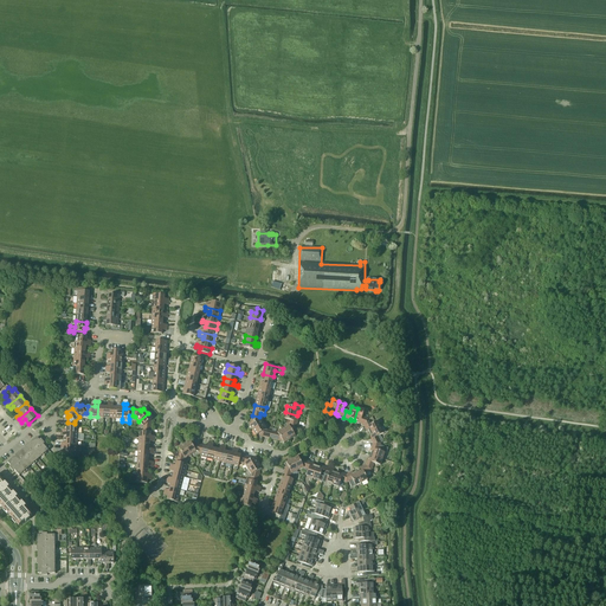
[(356,423),(363,425),(368,419),(362,417),(365,411),(358,408),(354,420),(358,420),(356,423)]
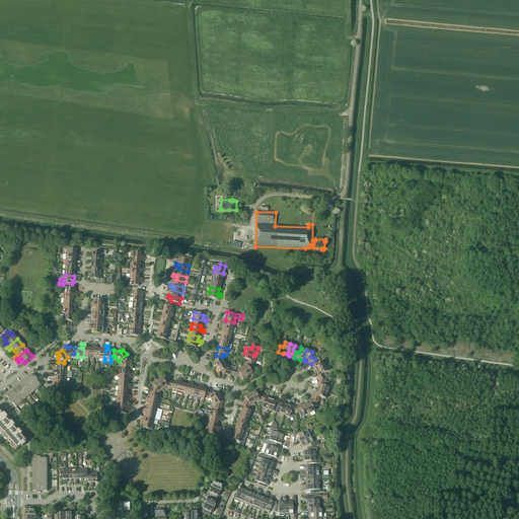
[(253,359),(254,356),(244,353),(243,359),(248,360),(247,363),(253,365),(255,359),(253,359)]
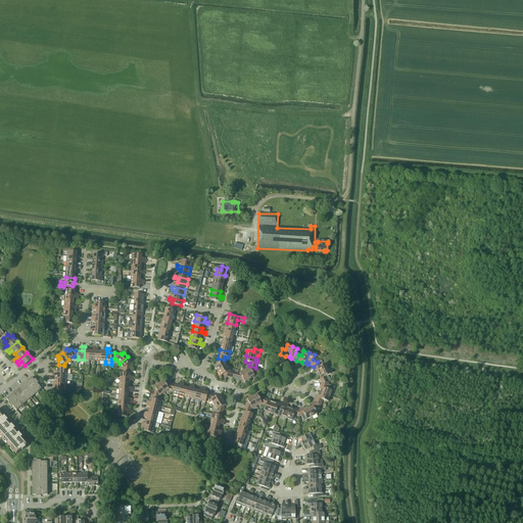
[(128,357),(120,364),(124,368),(124,370),(130,370),(131,365),(129,363),(132,361),(128,357)]
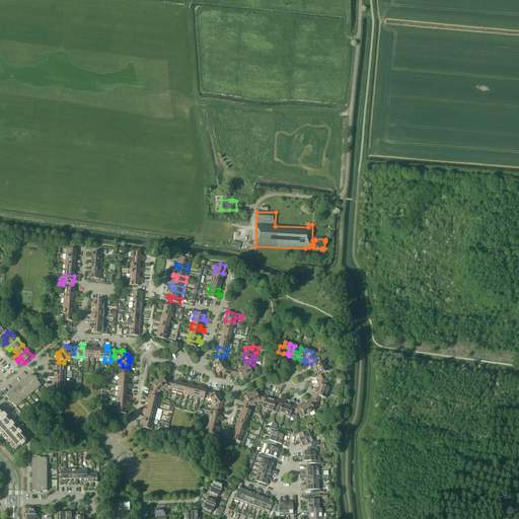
[(213,364),(216,369),(225,363),(222,359),(222,357),(216,356),(215,361),(216,362),(213,364)]
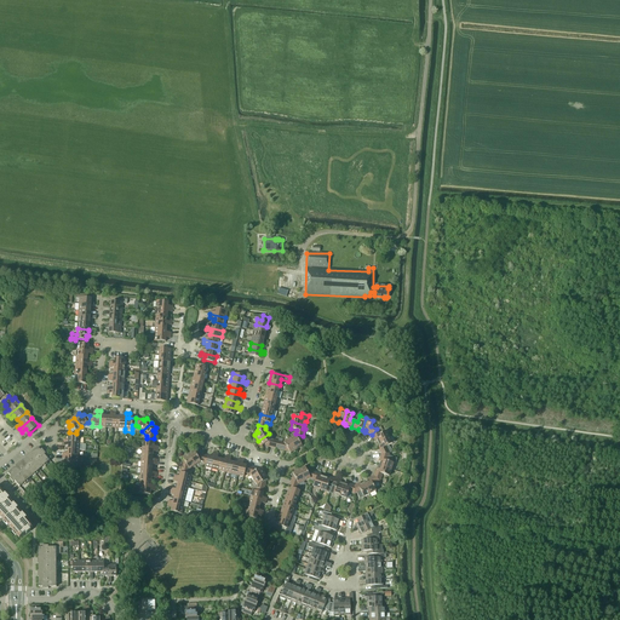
[(377,440),(378,443),(389,437),(386,431),(380,435),(377,429),(372,435),(374,441),(377,440)]
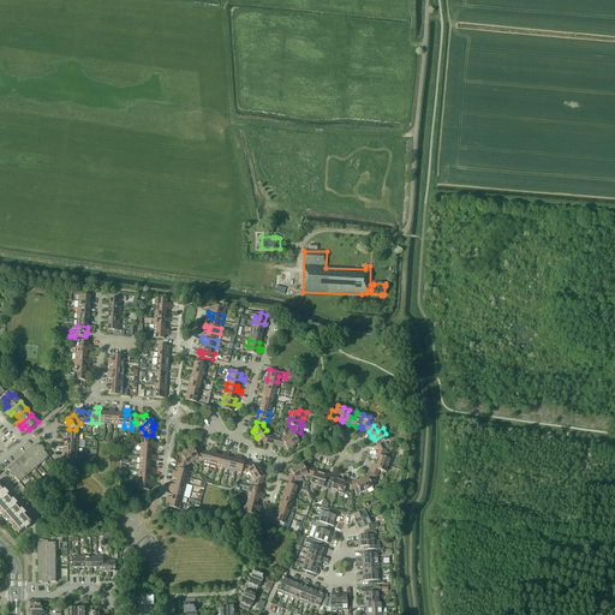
[(264,442),(270,445),(272,437),(270,436),(267,430),(256,437),(260,443),(263,441),(264,442)]
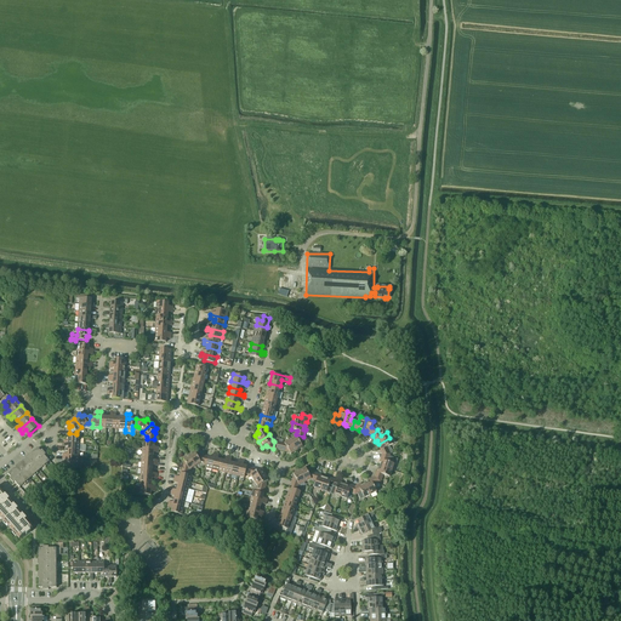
[(296,437),(290,440),(296,451),(302,448),(301,444),(302,443),(303,437),(296,434),(296,437)]
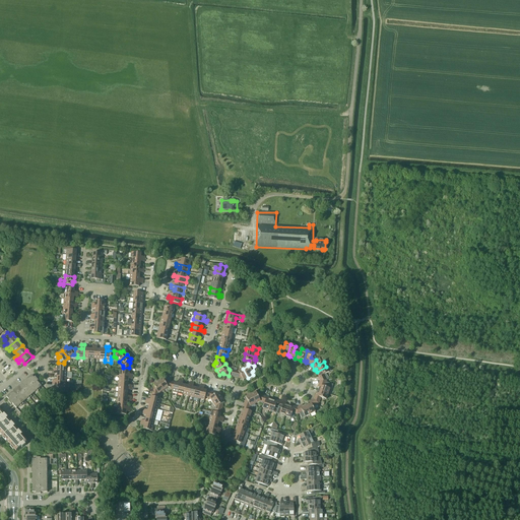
[(326,367),(317,372),(318,374),(317,375),(319,380),(324,380),(326,379),(328,378),(327,376),(325,377),(324,375),(331,371),(329,366),(326,367)]
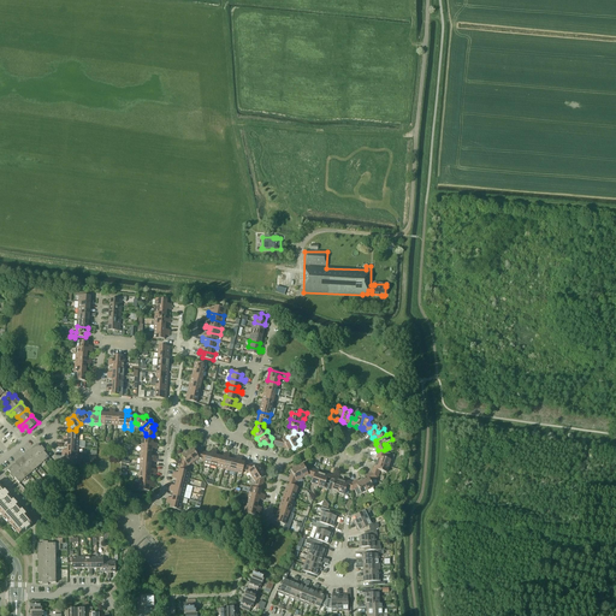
[(289,450),(294,448),(288,437),(282,440),(280,439),(278,446),(284,448),(286,446),(289,450)]
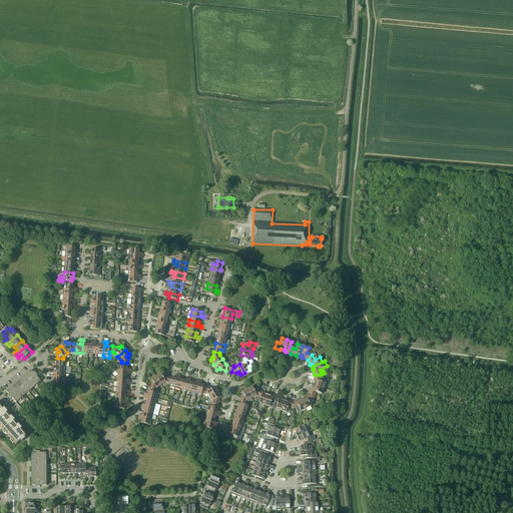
[(41,381),(40,380),(37,377),(38,376),(34,372),(33,373),(31,370),(25,376),(24,376),(20,379),(21,379),(19,381),(28,392),(41,381)]
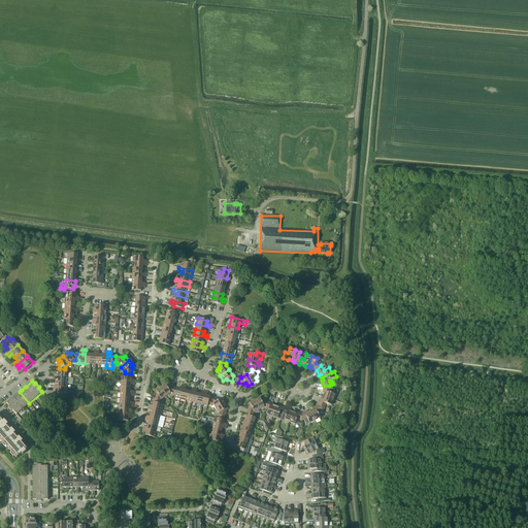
[(165,385),(160,388),(166,396),(171,394),(172,394),(174,388),(169,387),(167,388),(165,385)]
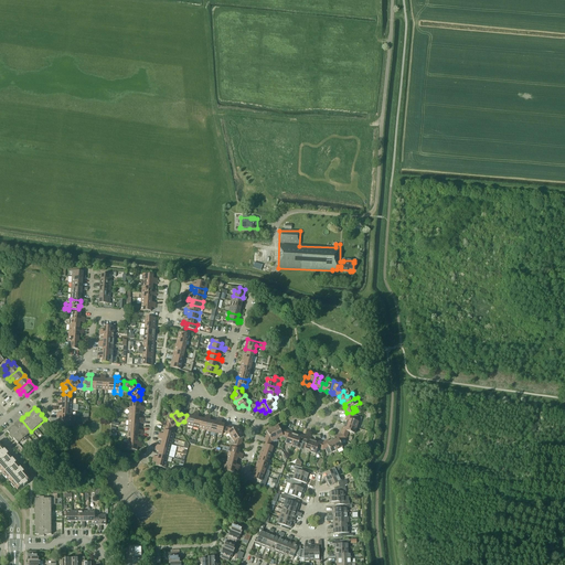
[(193,416),(190,416),(188,423),(187,426),(193,427),(196,413),(194,413),(193,416)]
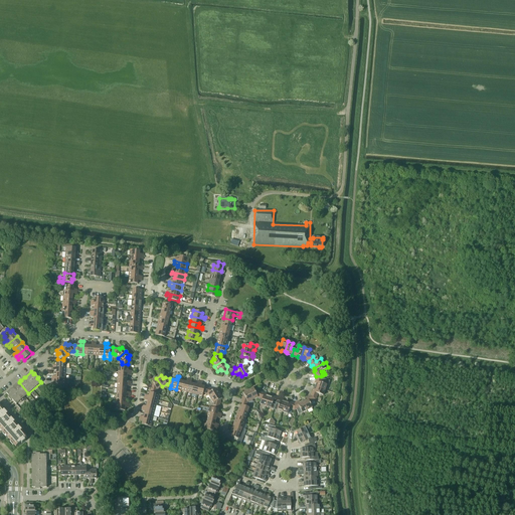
[(65,379),(52,378),(51,381),(55,381),(55,388),(66,388),(66,385),(65,384),(65,379)]
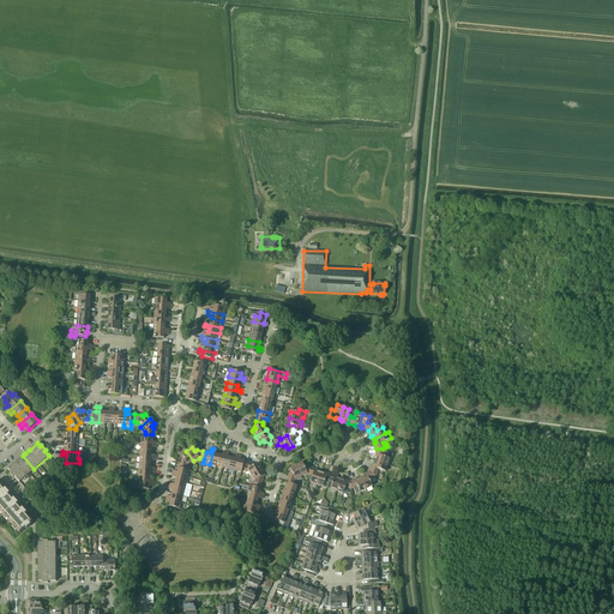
[(187,464),(193,461),(186,451),(181,453),(182,457),(181,458),(180,464),(187,467),(187,464)]
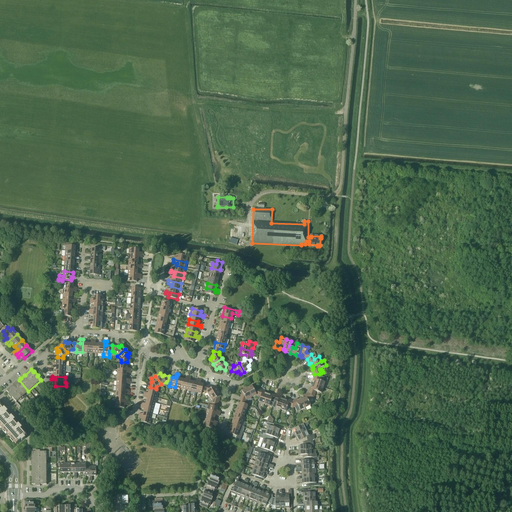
[(180,388),(185,390),(188,377),(186,376),(185,380),(182,379),(180,388)]
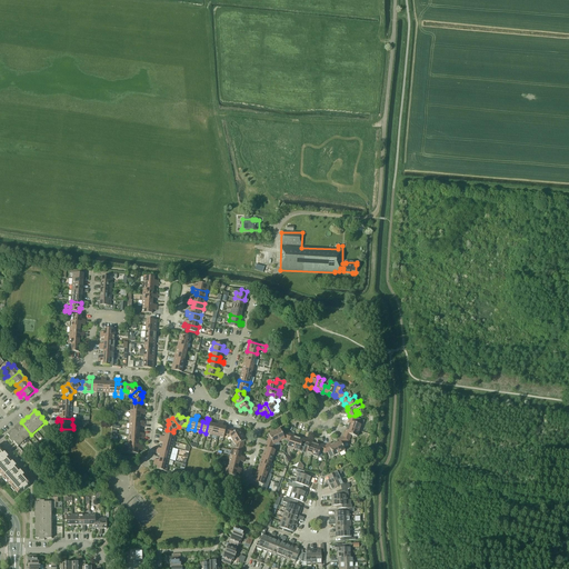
[(349,425),(348,428),(359,431),(361,426),(358,425),(359,422),(359,419),(357,418),(355,418),(350,418),(348,423),(349,425)]
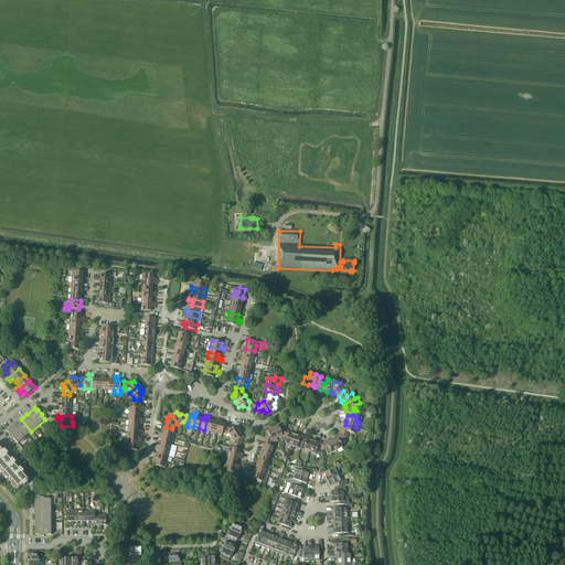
[(210,432),(216,433),(220,418),(217,418),(216,423),(213,422),(210,432)]
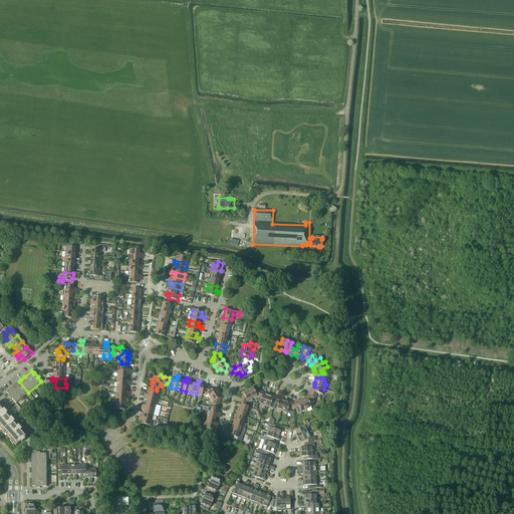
[(16,404),(28,393),(19,381),(17,383),(16,383),(12,387),(13,388),(6,393),(9,396),(8,397),(11,400),(12,399),(16,404)]
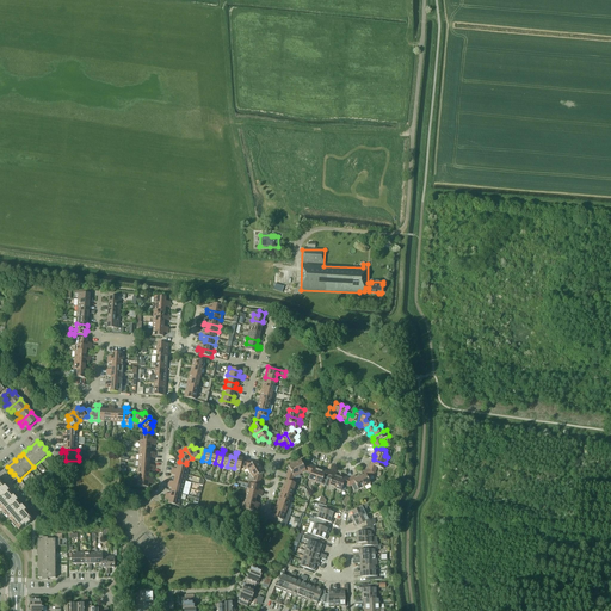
[(246,468),(250,474),(260,467),(257,461),(253,463),(252,462),(246,460),(245,467),(246,468)]
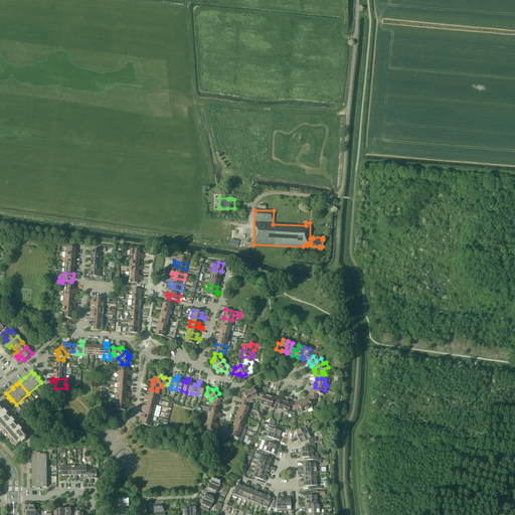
[(323,395),(325,390),(315,387),(314,389),(313,389),(311,394),(314,397),(316,398),(318,393),(323,395)]
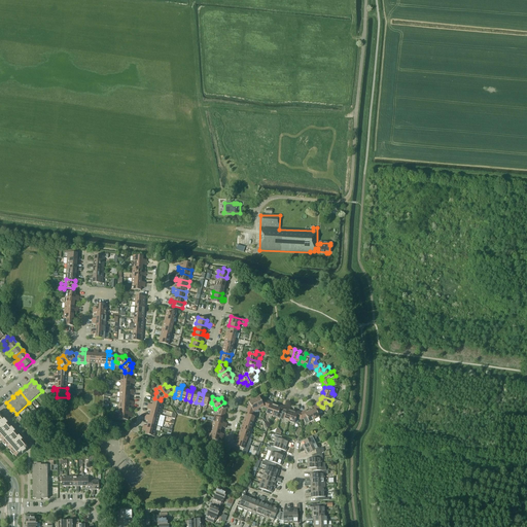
[(259,397),(254,399),(258,410),(264,407),(266,408),(268,401),(262,399),(260,400),(259,397)]
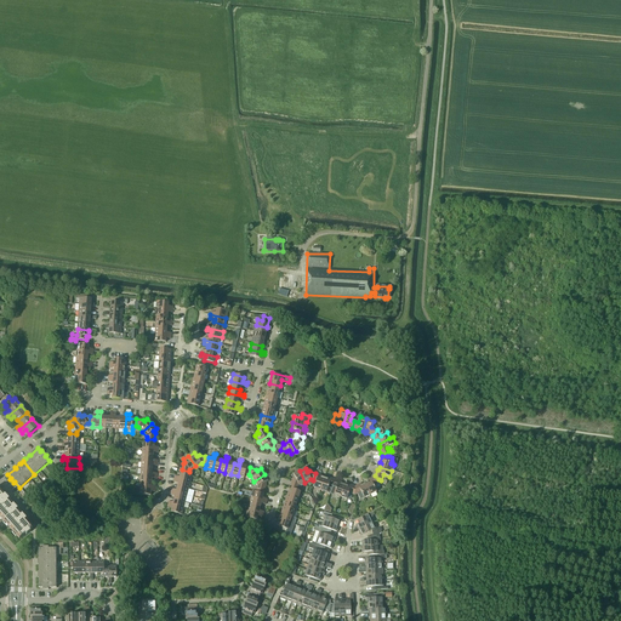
[(305,483),(300,471),(294,474),(295,478),(292,479),(291,484),(298,488),(298,485),(305,483)]
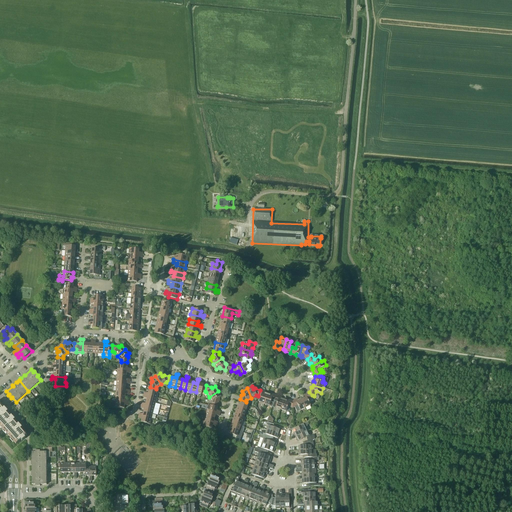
[(264,404),(267,394),(265,393),(265,392),(260,390),(258,396),(261,397),(259,402),(264,404)]
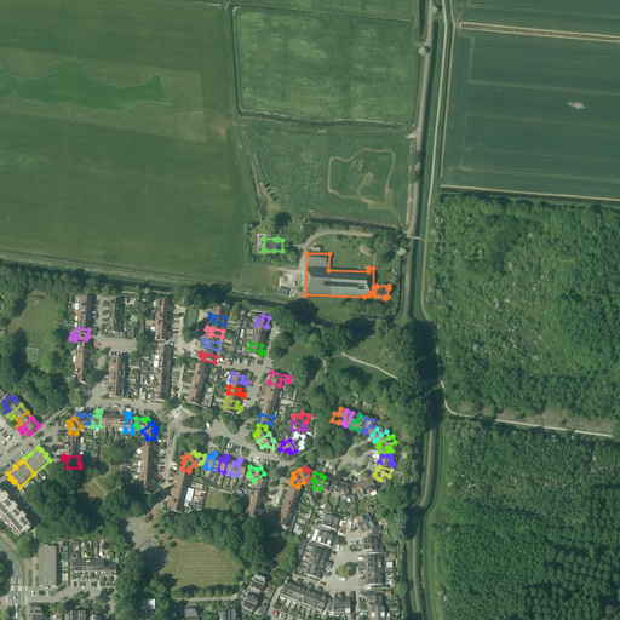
[(268,480),(264,474),(253,481),(257,486),(258,484),(265,486),(265,483),(264,482),(268,480)]
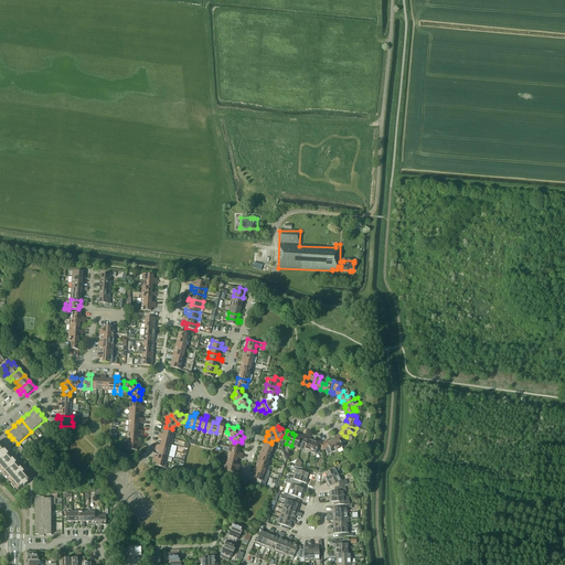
[(302,443),(305,436),(299,435),(298,436),(295,435),(291,446),(297,448),(299,441),(302,443)]
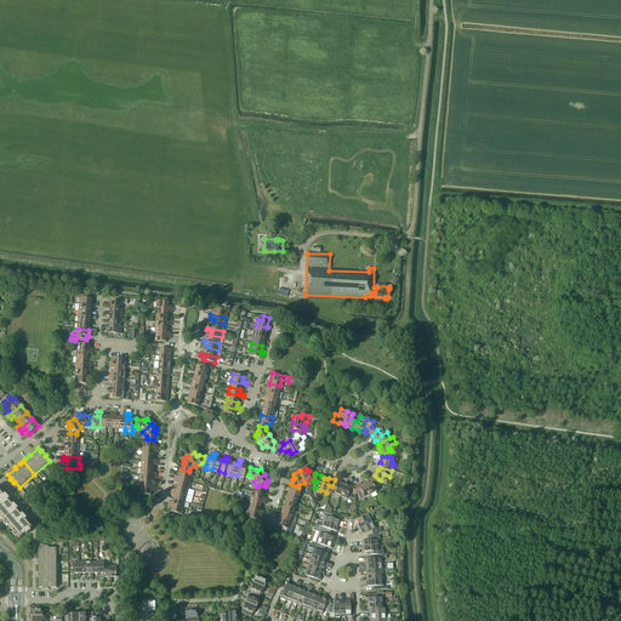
[(374,486),(379,484),(379,483),(377,482),(374,478),(368,480),(368,482),(365,484),(370,495),(376,493),(374,486)]
